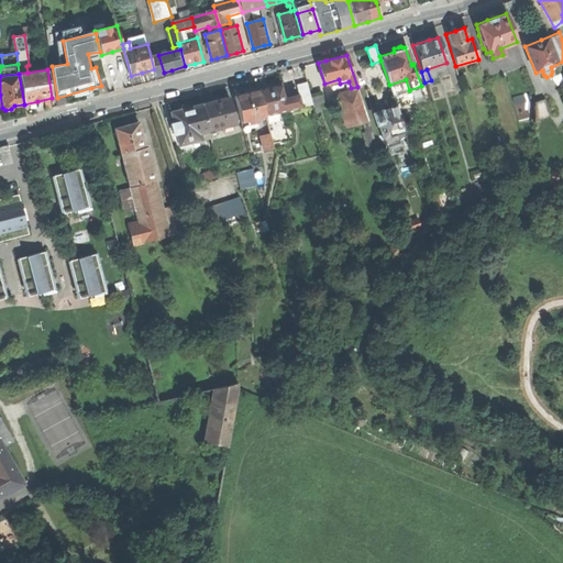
[(302,106),(312,103),(306,83),(297,85),(302,106)]
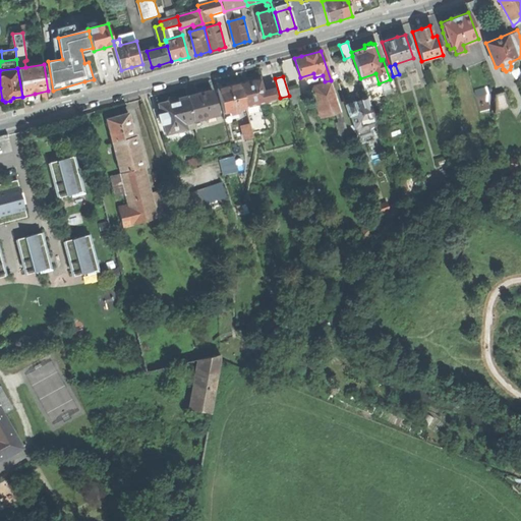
[(239,83),(245,107),(256,104),(266,102),(259,78),(251,80),(239,83)]
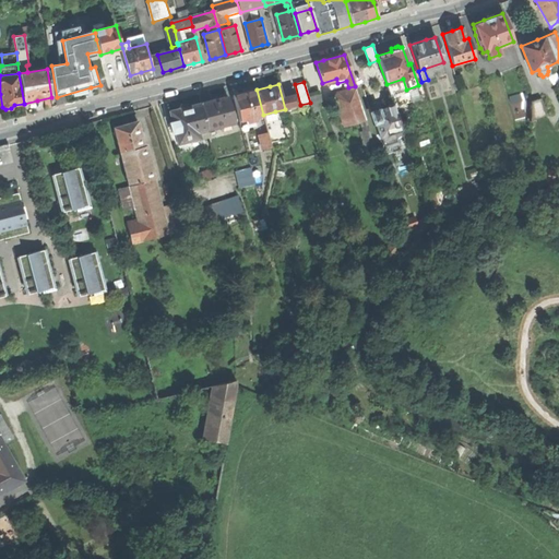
[(366,119),(356,88),(337,93),(334,98),(344,126),(366,119)]
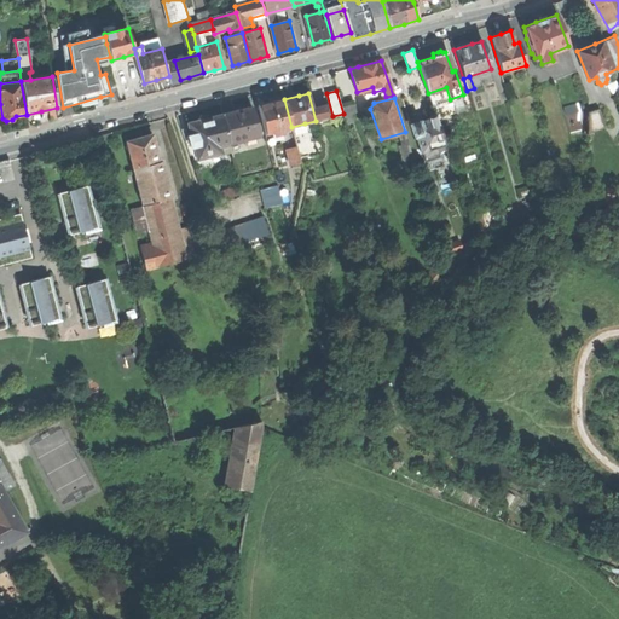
[(272,103),(258,106),(265,134),(272,132),(272,136),(282,133),(282,129),(291,127),(284,99),(272,103)]
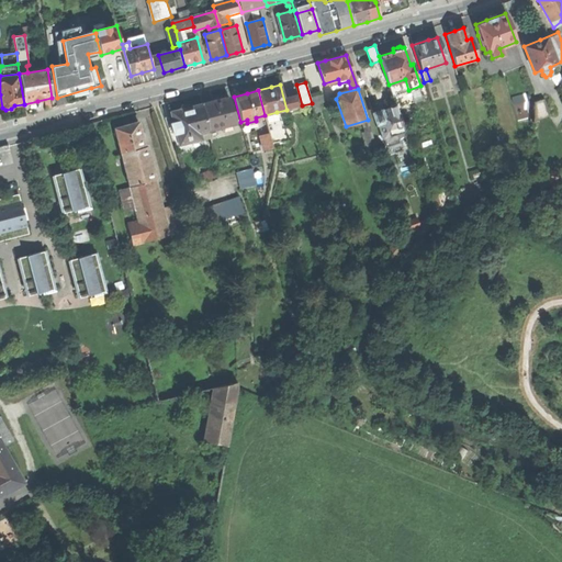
[(514,104),(525,100),(524,93),(512,97),(514,104)]
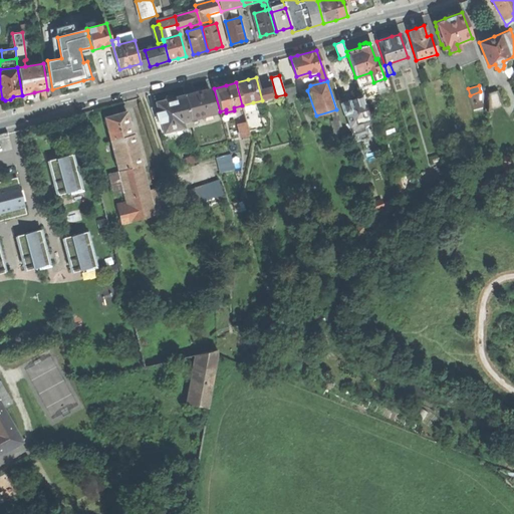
[(199,92),(185,95),(192,119),(215,113),(209,90),(205,91),(204,90),(199,92)]
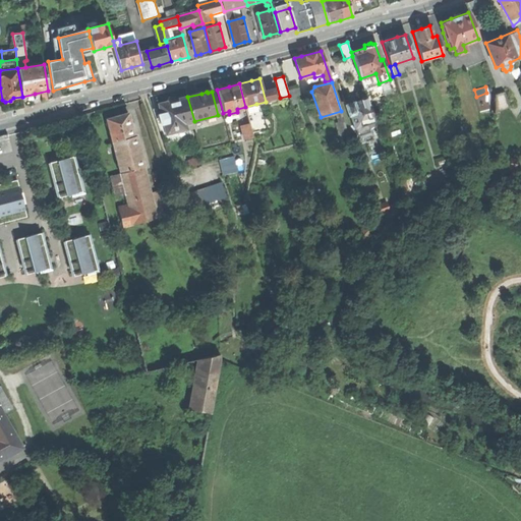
[(496,96),(495,113),(509,108),(504,92),(496,96)]
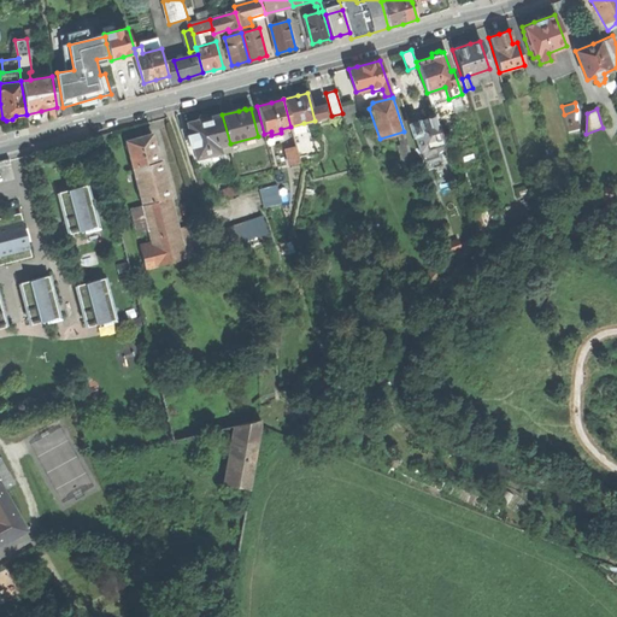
[(197,158),(231,150),(230,144),(222,115),(211,118),(206,115),(203,116),(200,116),(198,119),(198,122),(188,124),(191,135),(187,136),(191,146),(193,146),(197,158)]
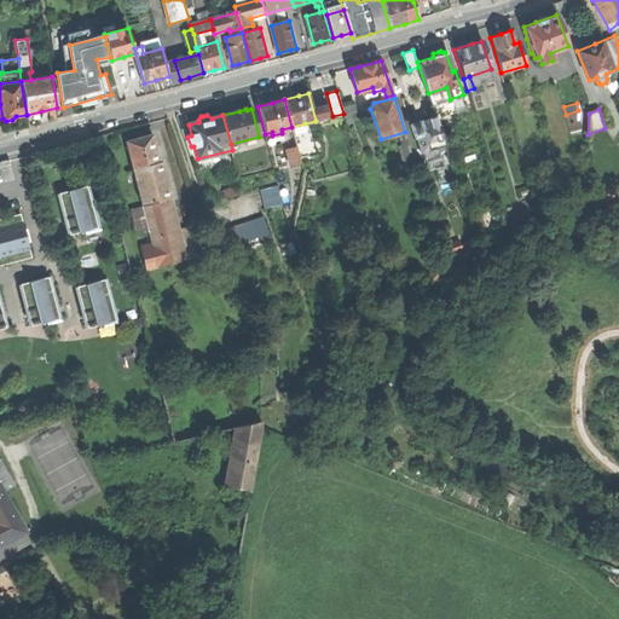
[(453,174),(435,116),(428,119),(428,121),(423,122),(420,125),(418,122),(411,126),(415,137),(416,136),(424,161),(438,156),(444,178),(453,174)]
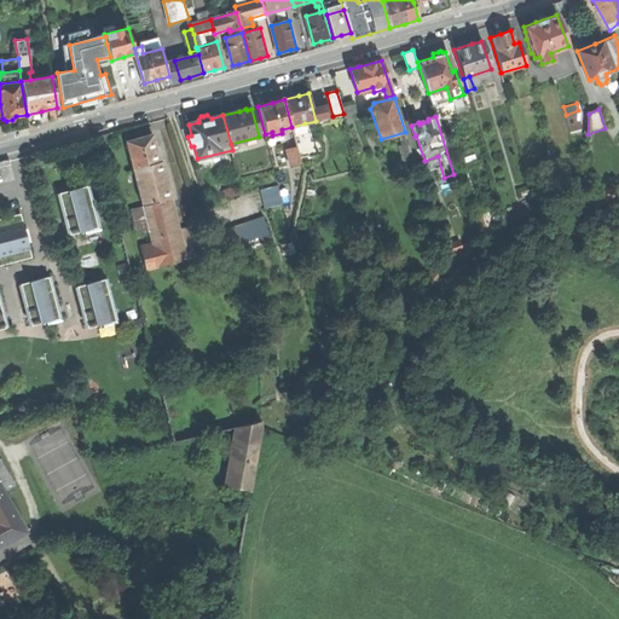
[(305,123),(291,127),(293,134),(307,131),(305,123)]
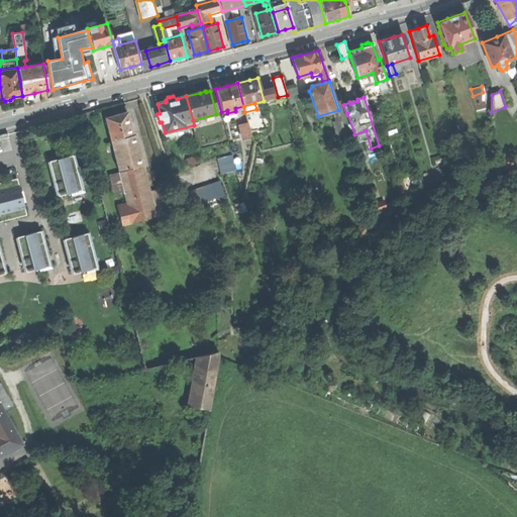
[(105,118),(111,140),(133,135),(126,113),(111,117),(105,118)]
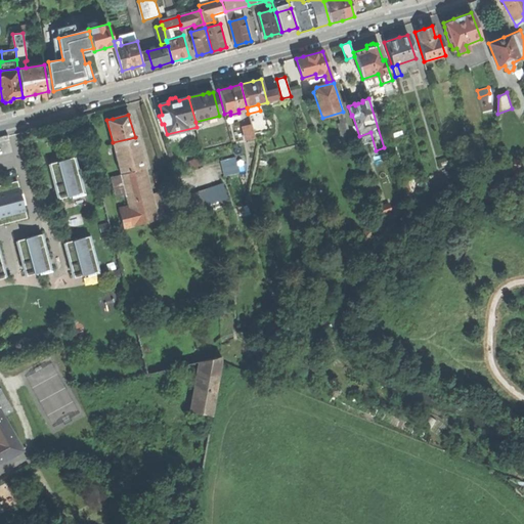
[(246,140),(254,138),(251,125),(243,127),(246,140)]
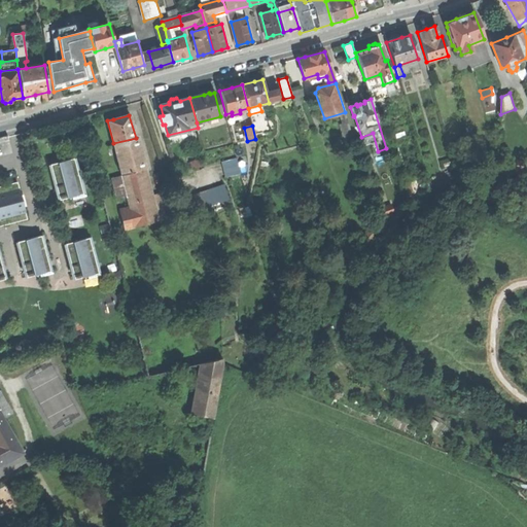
[(136,138),(113,143),(115,153),(121,176),(146,170),(138,137),(136,138)]
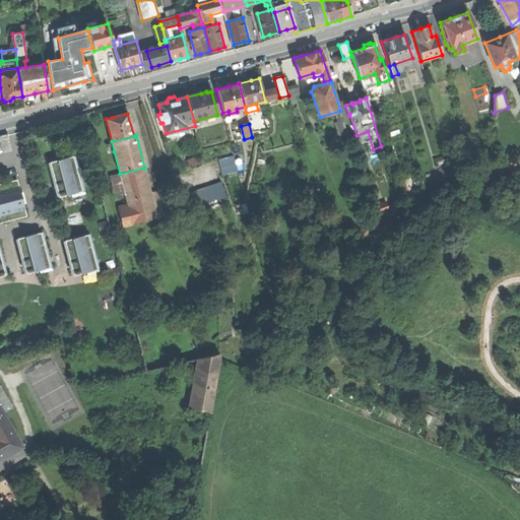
[(72,195),(86,192),(80,170),(77,171),(73,154),(50,160),(59,196),(71,192),(72,195)]
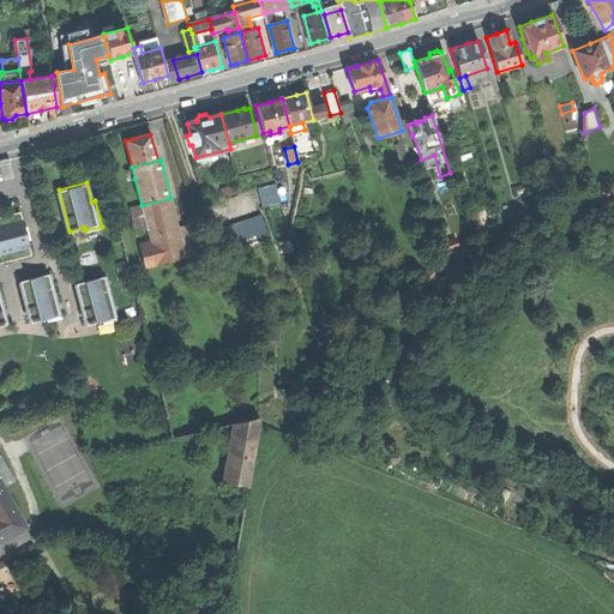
[(258,188),(263,208),(280,203),(276,184),(258,188)]
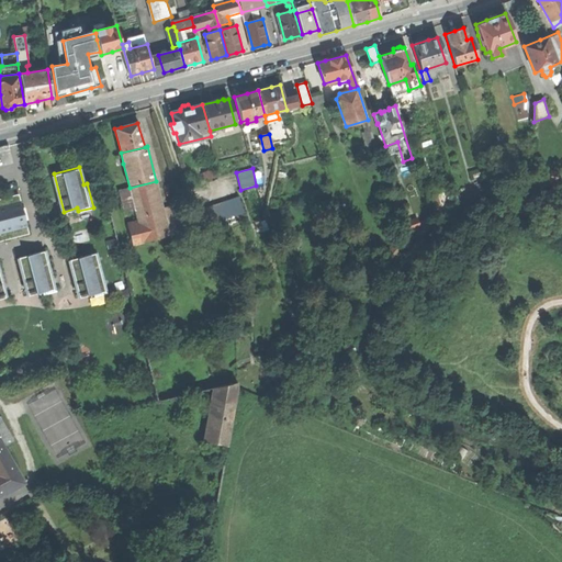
[(546,177),(558,179),(559,172),(547,170),(546,177)]
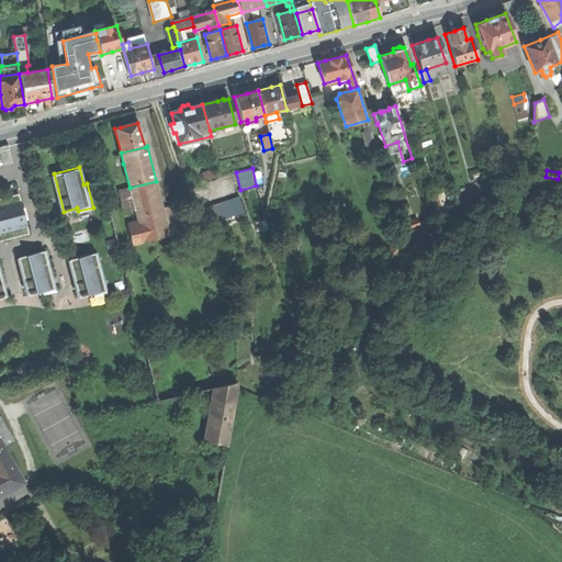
[(156,181),(130,188),(119,190),(133,245),(170,235),(167,224),(156,181)]
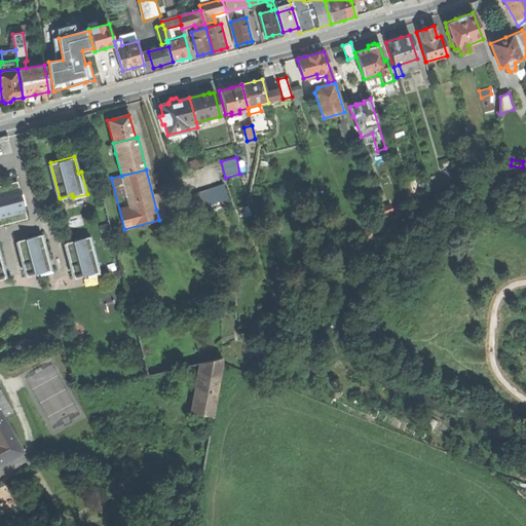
[(0,224),(28,218),(19,180),(0,184),(0,224)]
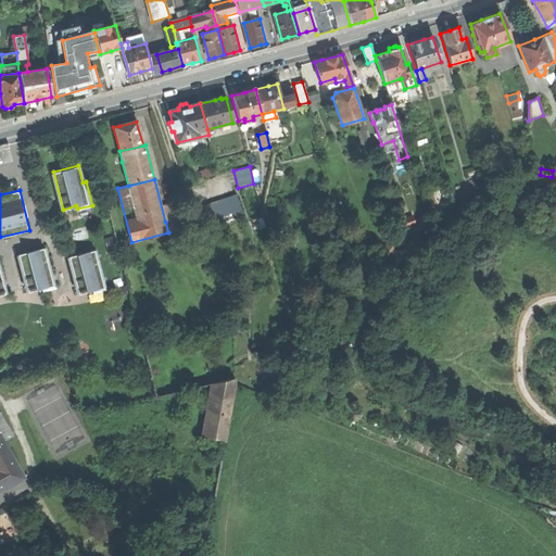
[(429,192),(420,194),(425,206),(433,203),(429,192)]
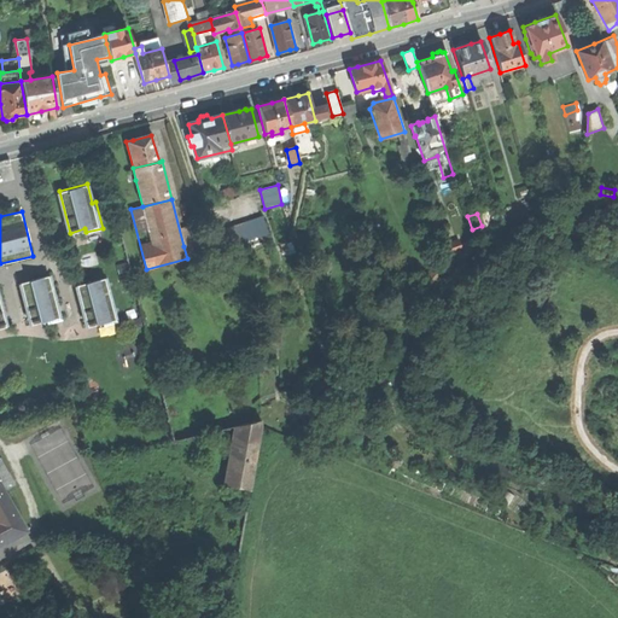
[(208,235),(214,251),(267,233),(262,216),(208,235)]
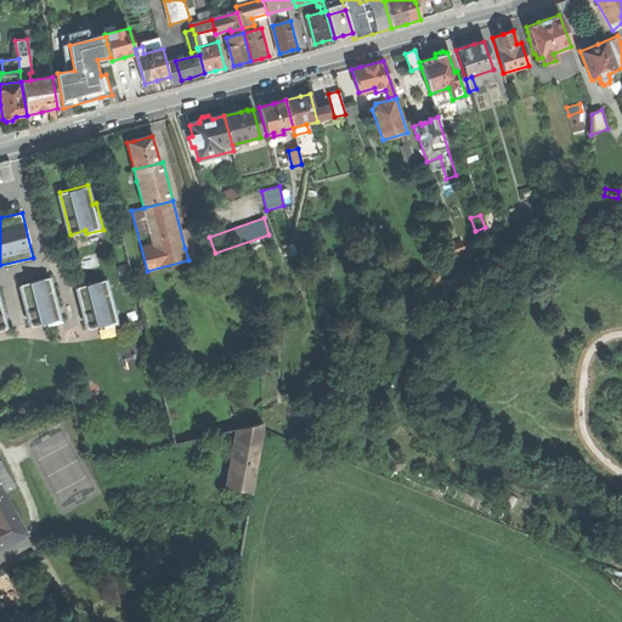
[(191,246),(185,248),(188,260),(209,255),(205,242),(204,239),(191,243),(191,246)]
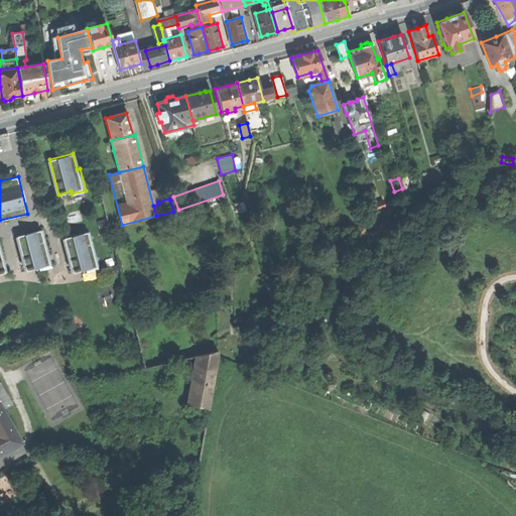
[(384,208),(382,202),(369,206),(371,213),(384,208)]
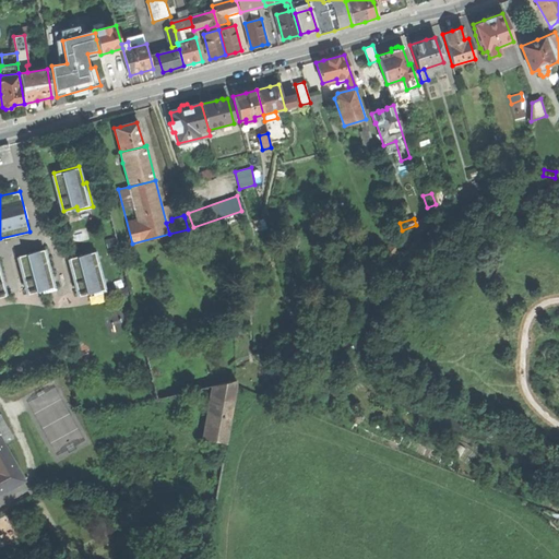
[(264,221),(254,223),(258,232),(266,229),(264,221)]
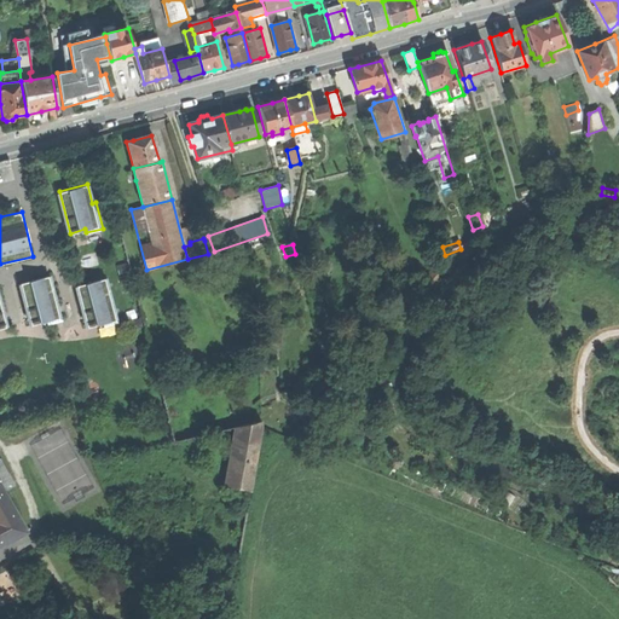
[(449,266),(443,260),(427,277),(433,283),(449,266)]
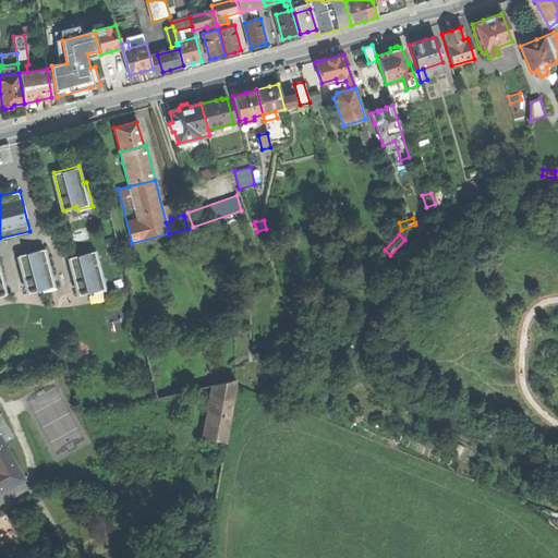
[(45,291),(58,288),(47,247),(20,254),(28,292),(44,289),(45,291)]
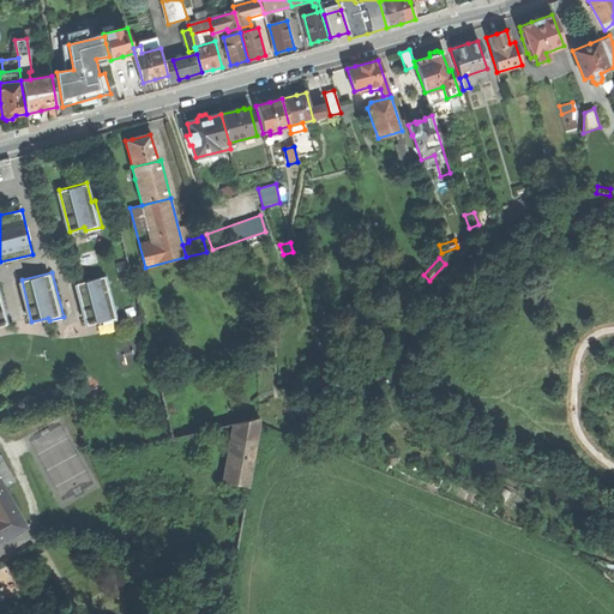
[(104,323),(119,319),(107,275),(77,283),(88,324),(103,319),(104,323)]
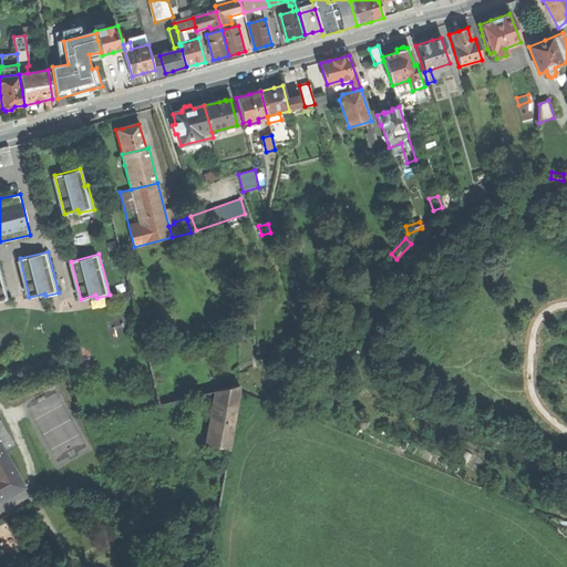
[(116,322),(109,323),(111,336),(120,334),(116,322)]
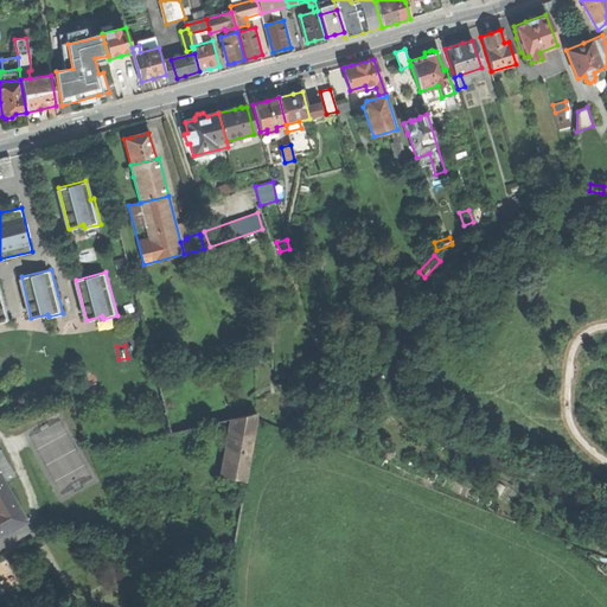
[(218,477),(247,483),(257,421),(256,413),(229,419),(218,477)]
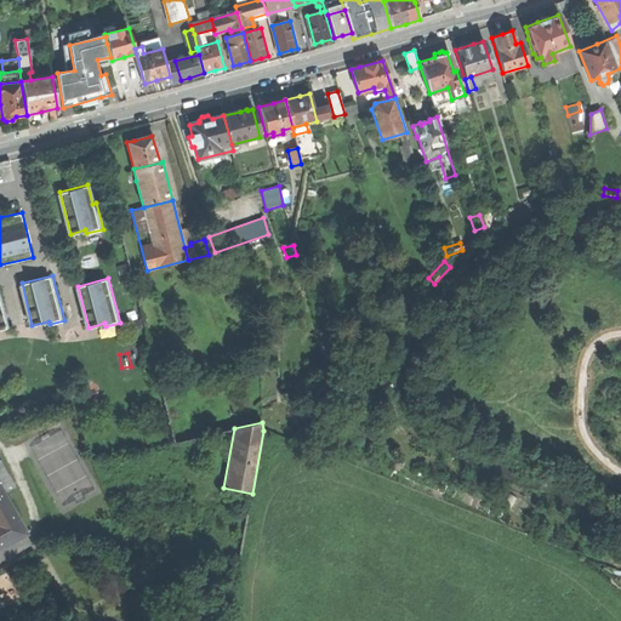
[(58,513),(75,505),(46,453),(29,462),(58,513)]
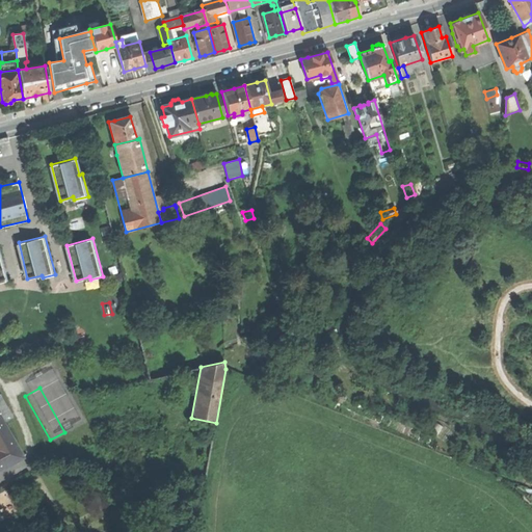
[(9,415),(4,406),(0,399),(0,467),(21,456),(1,420),(9,415)]
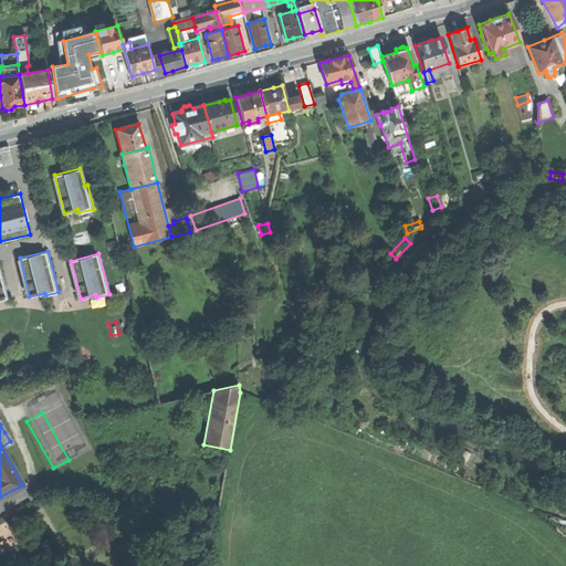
All buildings are outlined.
